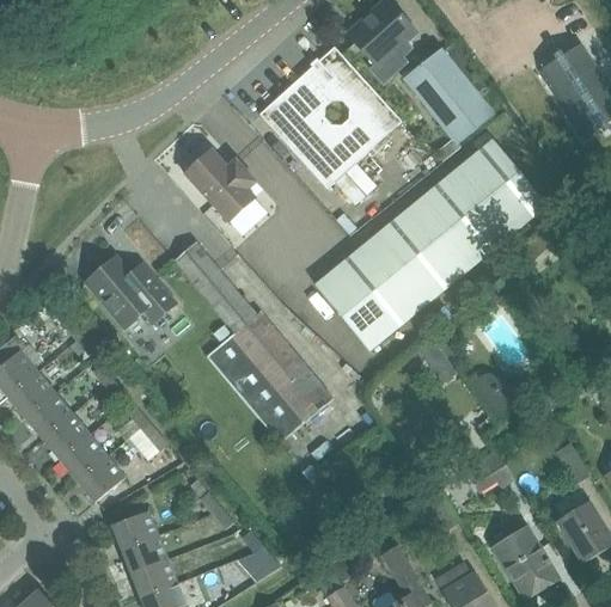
[(384,0),(355,26),(359,30),(352,37),(376,65),(415,30),(389,0),(384,0)]
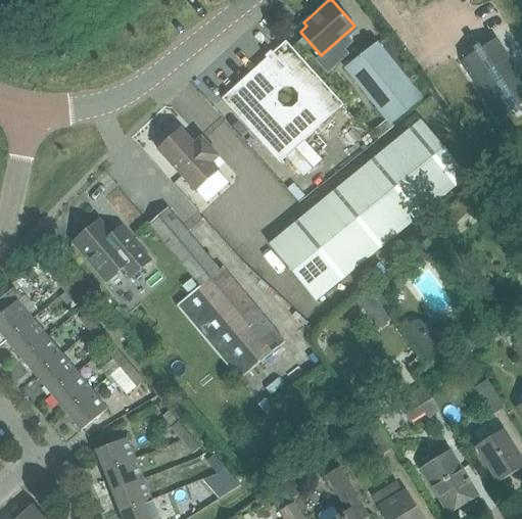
[(497,118),(521,101),(521,76),(496,36),(460,59),(497,118)]
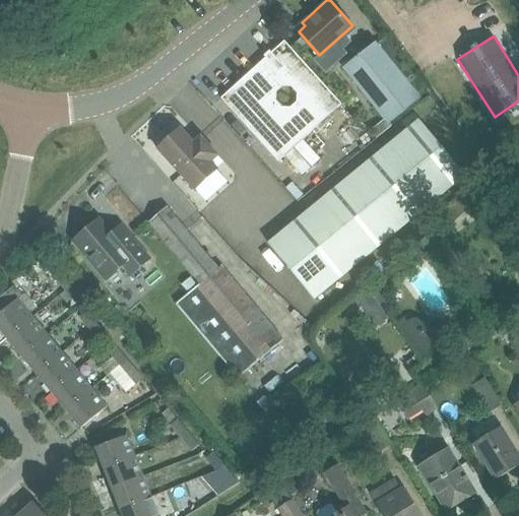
[(265,56),(220,95),(277,159),(340,102),(283,39),(270,50),(269,49),(263,54),(265,56)]
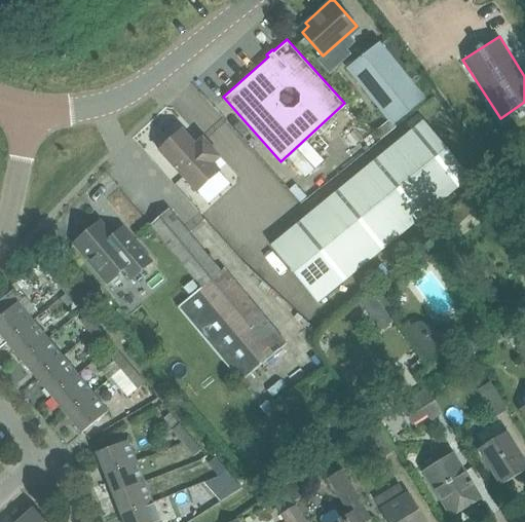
[(346,67),(391,122),(423,97),(378,41),(346,67)]
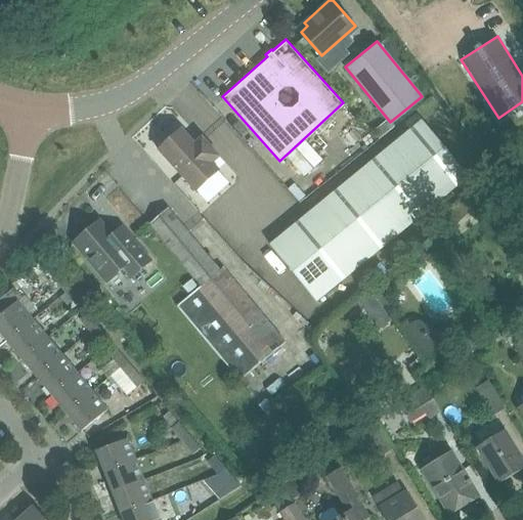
[(346,179),(319,201),(269,242),(316,299),(469,175),(421,118),(346,179)]
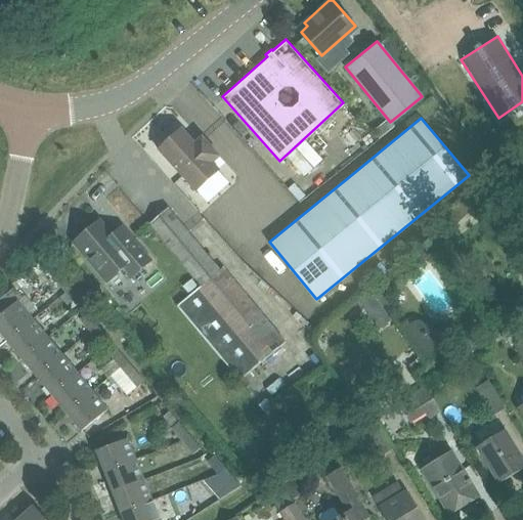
[(181,127),(158,148),(194,188),(218,168),(211,161),(219,155),(202,135),(194,141),(181,127)]
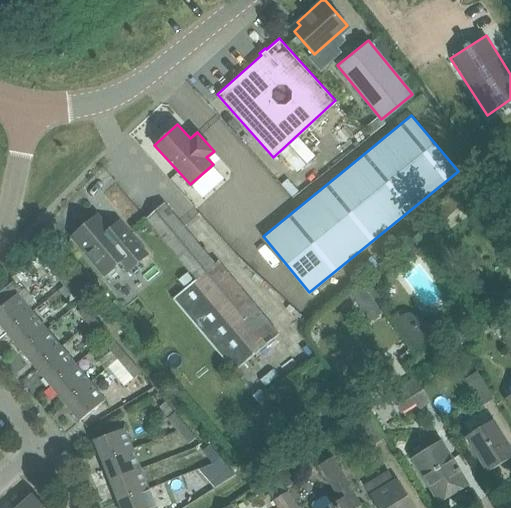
[(286,175),(278,181),(290,195),(298,189),(286,175)]
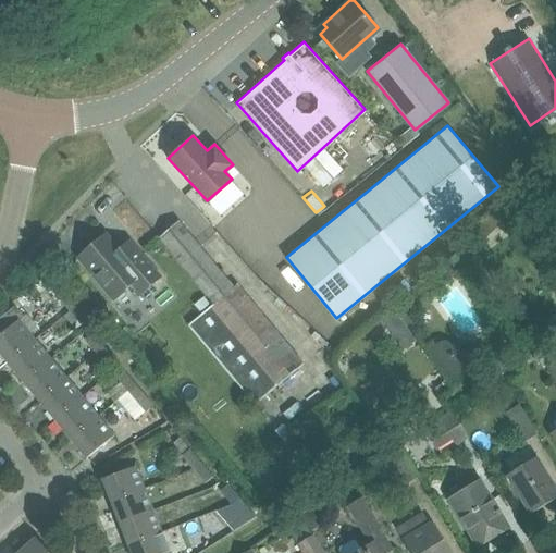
[(236,283),(233,286),(177,220),(158,236),(214,302),(189,322),(254,402),(304,360),(303,359),(301,360),(250,299),(236,283)]
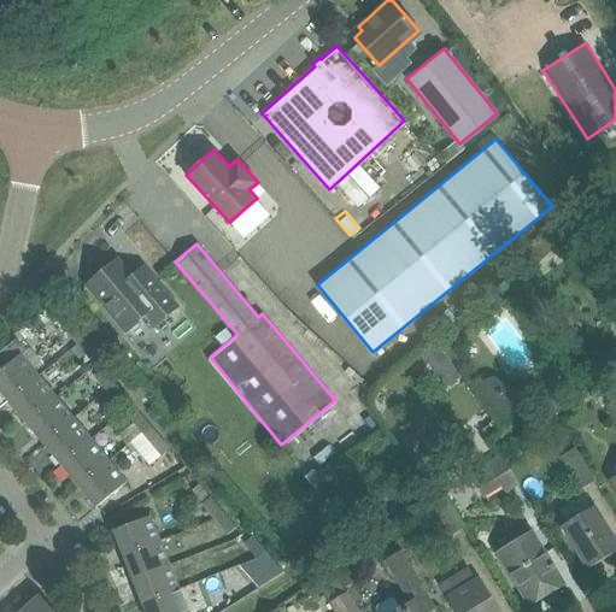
[(156,325),(179,305),(145,264),(132,275),(117,258),(86,283),(127,330),(146,313),(156,325)]
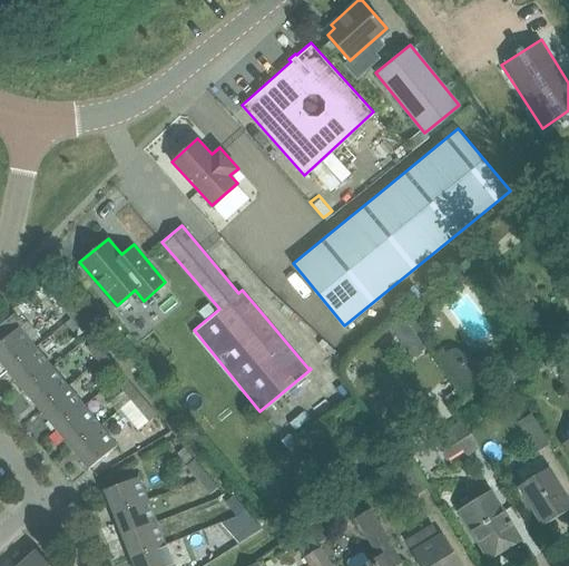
[(55,281),(49,274),(48,273),(39,282),(45,288),(49,288),(56,282),(55,281)]
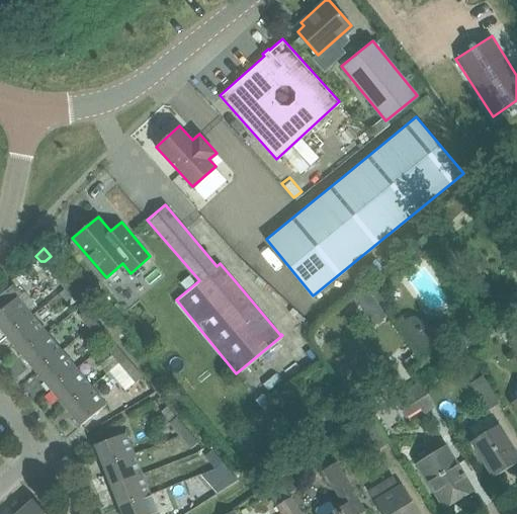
[(64,287),(72,281),(61,268),(54,274),(64,287)]
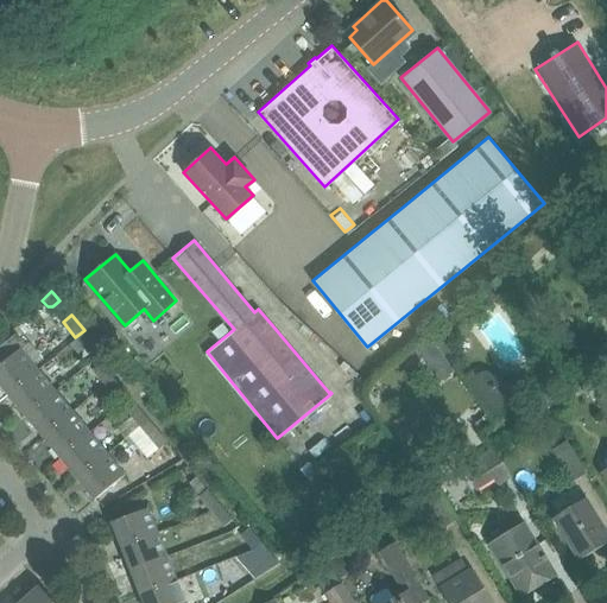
[(229,329),(222,321),(212,330),(217,337),(229,329)]
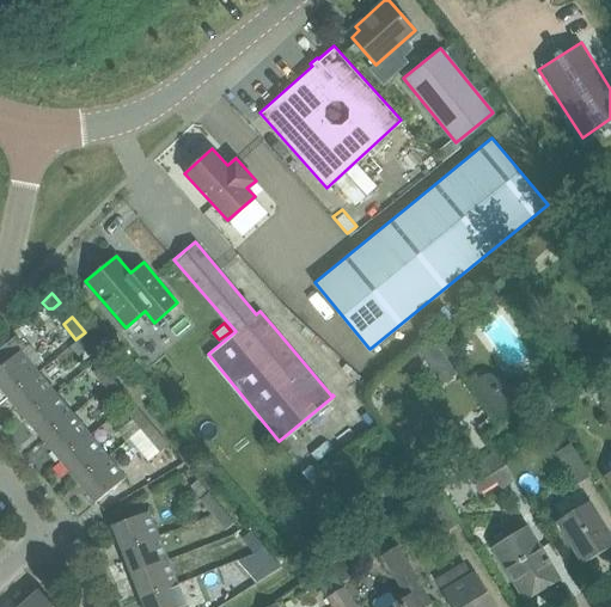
[(97,347),(85,332),(75,339),(89,354),(97,347)]
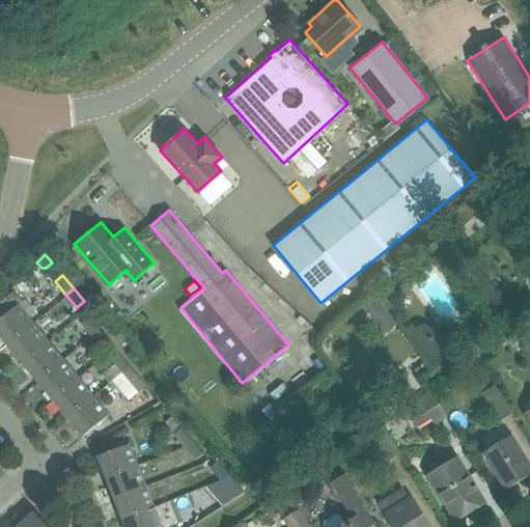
[(0,334),(6,343),(32,322),(18,304),(22,300),(14,289),(0,300),(0,334)]
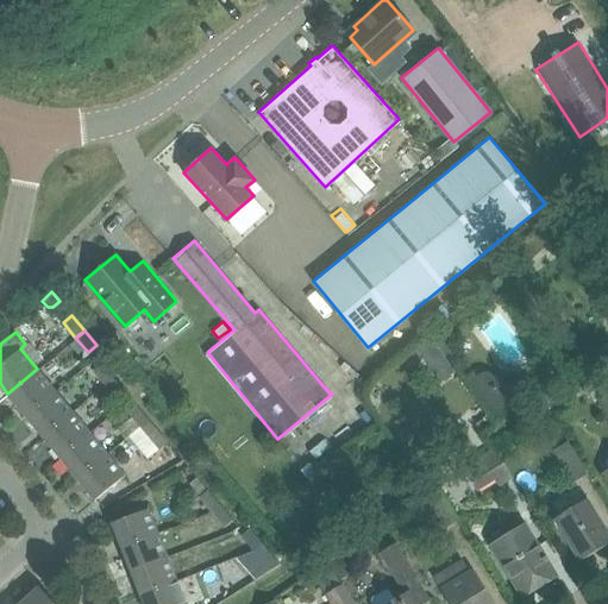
[(430,335),(415,346),(439,379),(453,369),(430,335)]
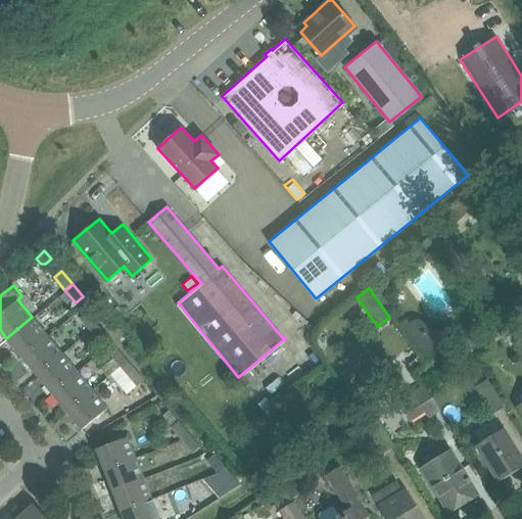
[(90,330),(97,324),(86,311),(79,317),(90,330)]
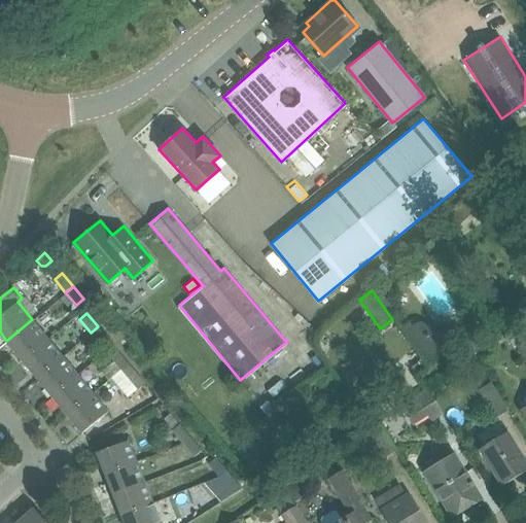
[(47,338),(32,319),(6,341),(22,358),(47,338)]
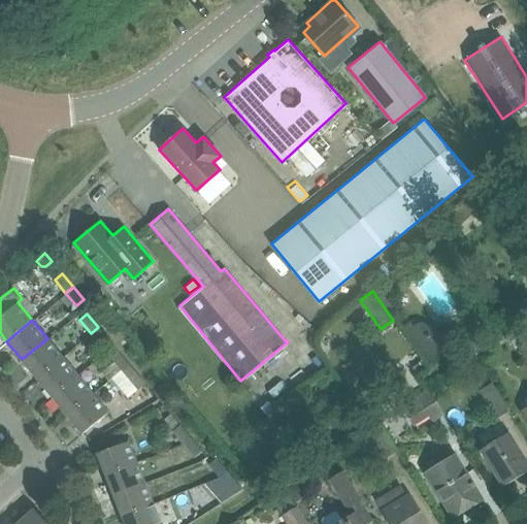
[(98,327),(91,333),(101,346),(108,339),(98,327)]
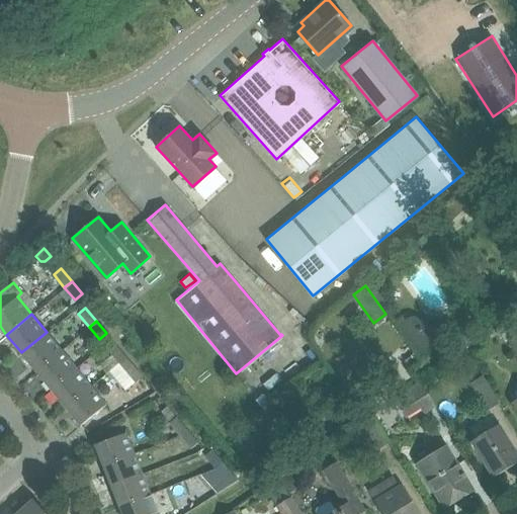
[(516,330),(506,338),(516,355),(516,330)]
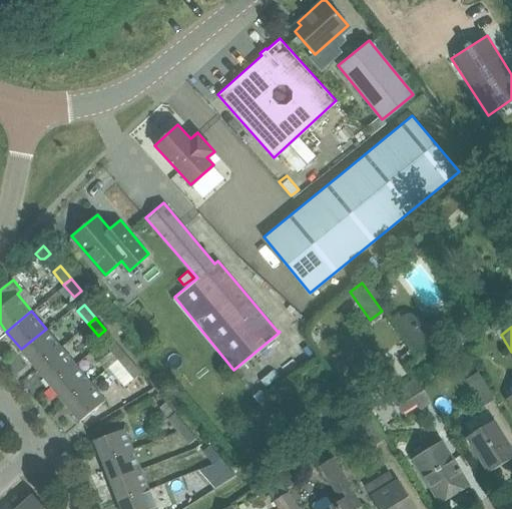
[(21,349),(35,367),(60,346),(46,329),(21,349)]
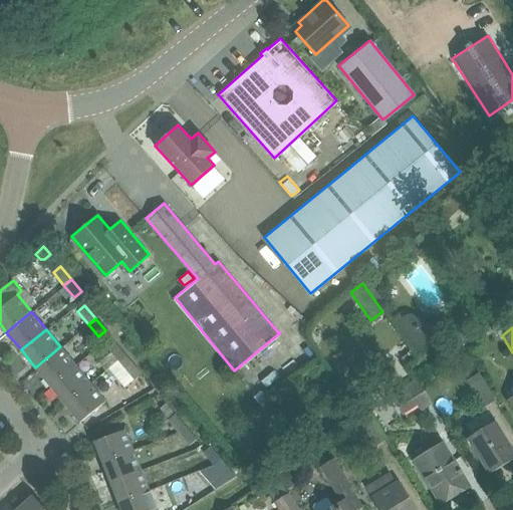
[(117,359),(124,352),(114,340),(106,346),(117,359)]
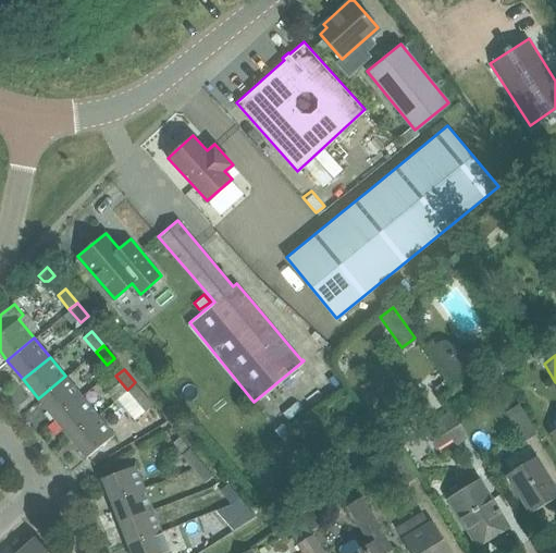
[(82,395),(65,376),(38,398),(54,417),(82,395)]
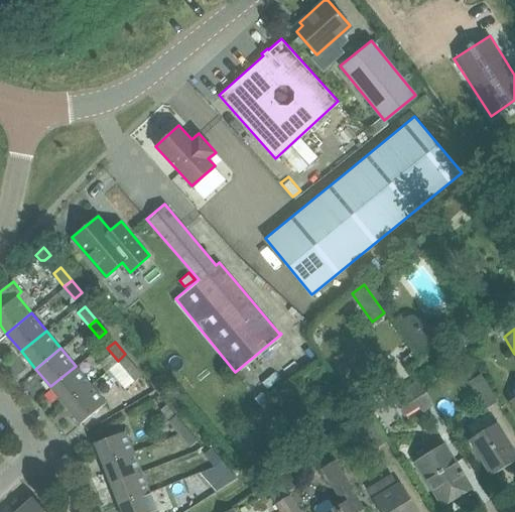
[(403,357),(408,365),(416,360),(410,352),(403,357)]
